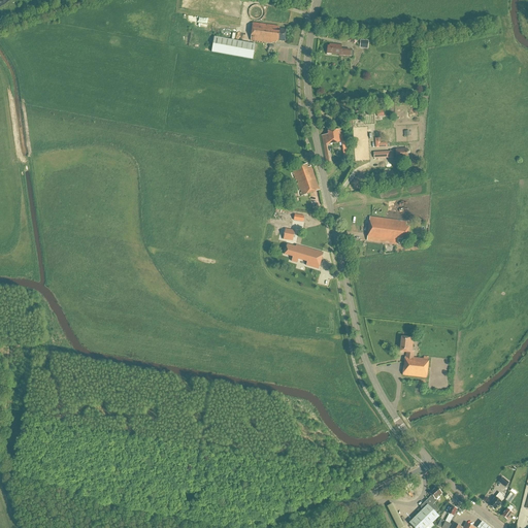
[(254,24),(251,41),(272,44),(272,42),(277,43),(277,41),(286,42),(287,30),(281,30),(279,27),(254,24)]
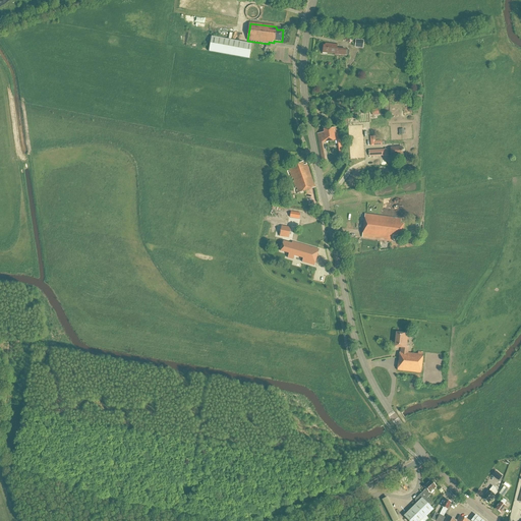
[(213,37),(210,52),(249,59),(252,45),(213,37)]
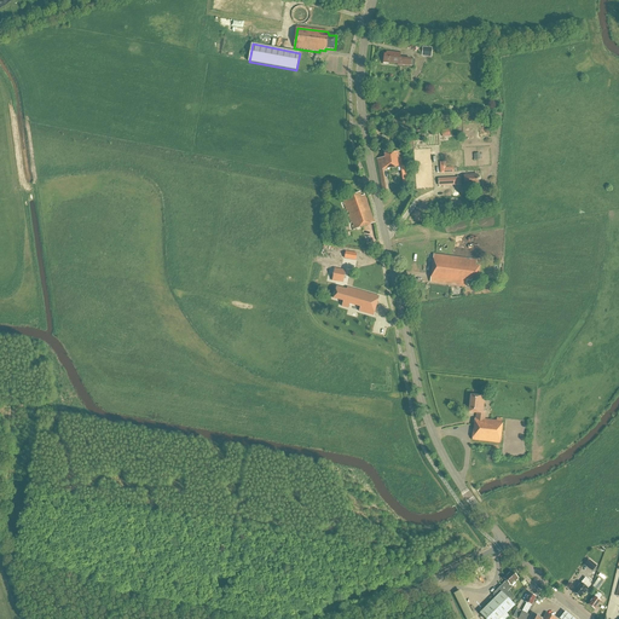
[(432,48),(422,47),(422,57),(432,57),(432,48)]
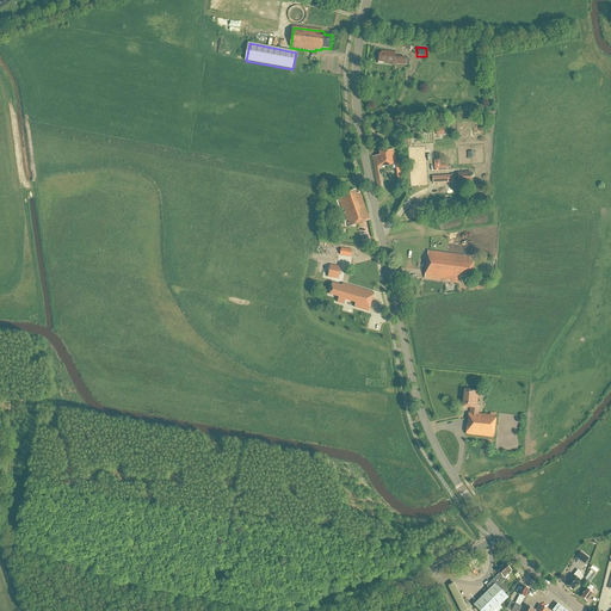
[(395,59),(395,54),(381,53),(381,55),(380,54),(378,55),(377,56),(377,59),(378,60),(378,61),(384,61),(383,63),(393,65),(393,66),(409,67),(409,65),(407,60),(395,59)]
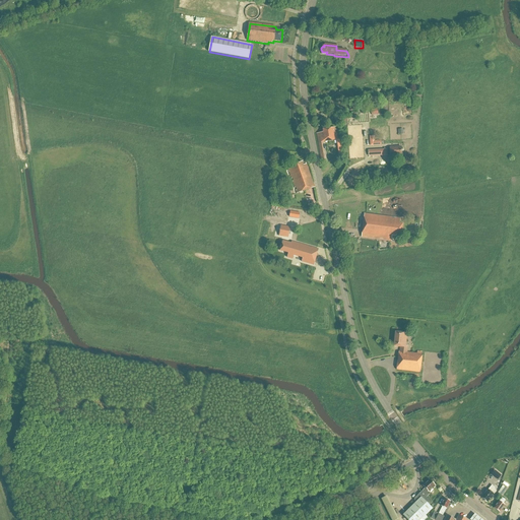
[(322,130),(323,134),(320,134),(322,142),(338,140),(337,130),(335,131),(335,128),(322,130)]
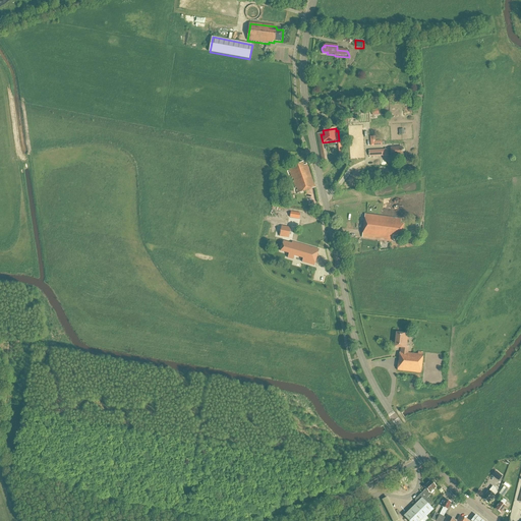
[(370,147),(382,146),(381,140),(374,140),(374,136),(369,136),(370,147)]
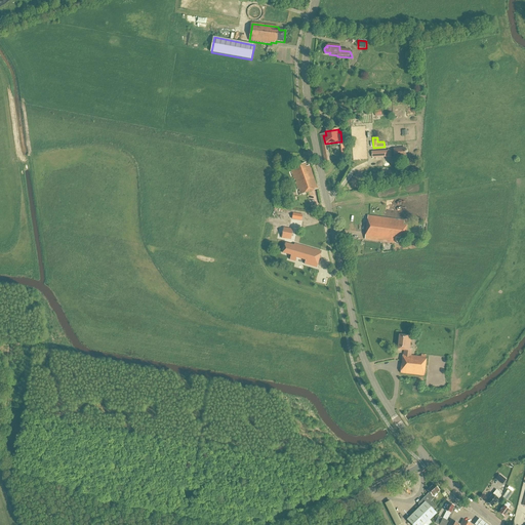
[(394,149),(394,158),(405,158),(404,149),(394,149)]
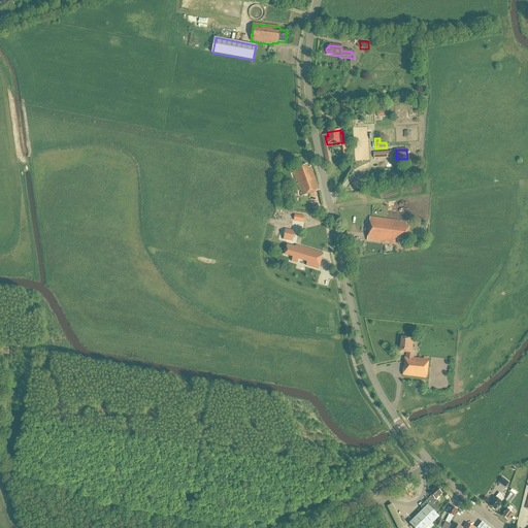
[(307,164),(292,170),(295,178),(296,178),(302,196),(320,190),(311,167),(308,168),(307,164)]
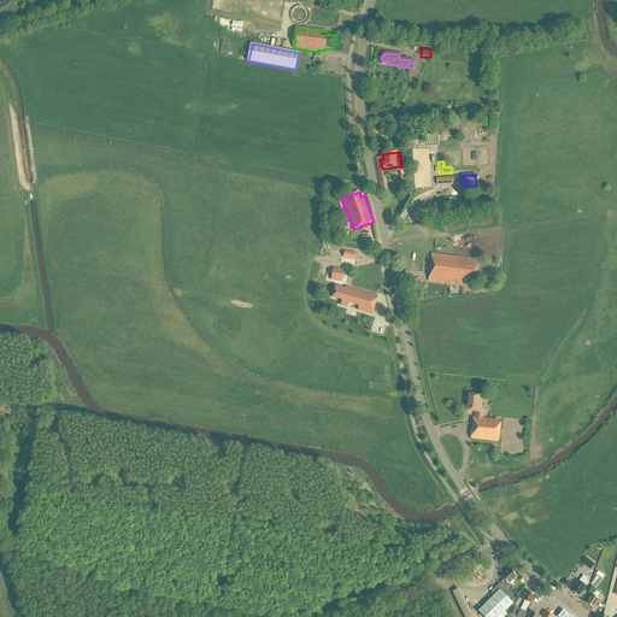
[(477,268),(475,266),(475,260),(432,254),(428,282),(464,287),(465,281),(476,282),(477,268)]
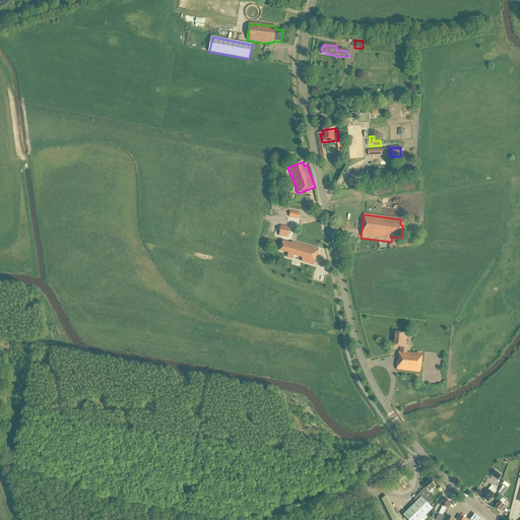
[(281,226),(279,237),(288,238),(289,228),(281,226)]
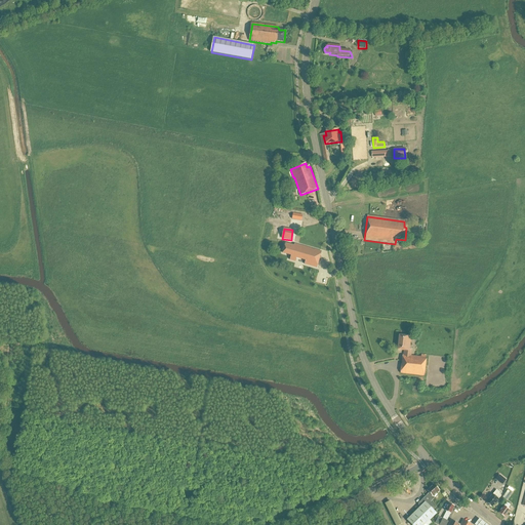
[(285,243),(282,253),(291,255),(289,260),(295,261),(296,258),(306,260),(305,265),(317,268),(321,251),(294,244),(293,246),(285,243)]
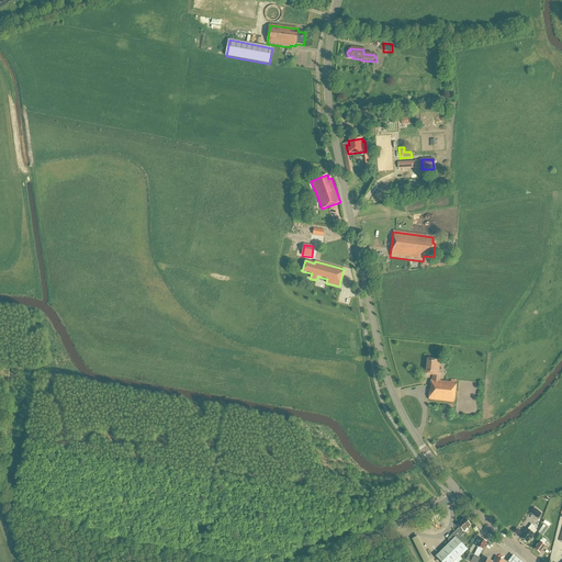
[(427,360),(425,375),(433,375),(431,381),(430,381),(428,400),(453,403),(456,381),(450,380),(450,383),(439,382),(440,374),(438,374),(439,361),(427,360)]
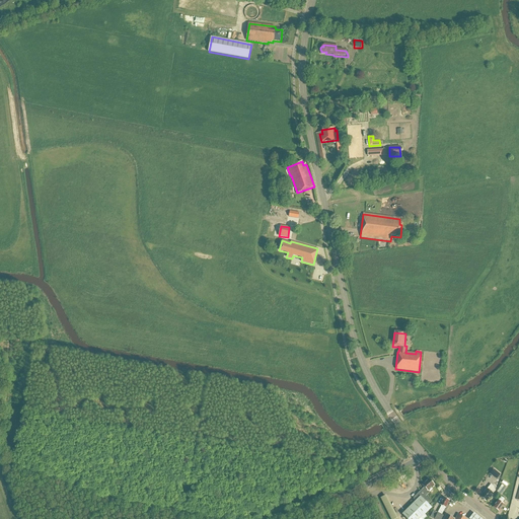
[(500,474),(493,469),(491,472),(498,478),(500,474)]
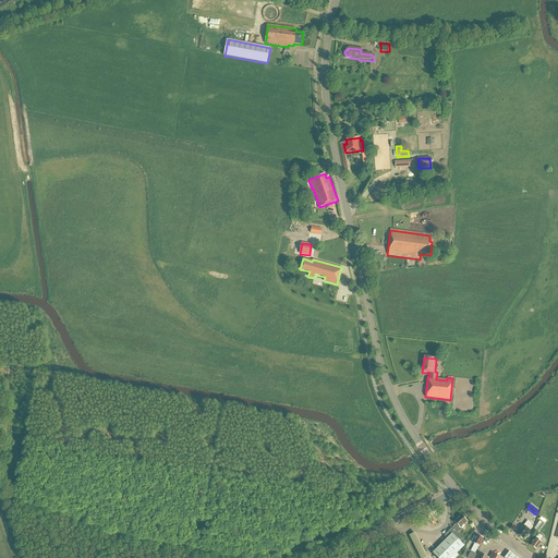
[(461,529),(468,522),(462,517),(459,517),(455,522),(457,524),(445,536),(445,537),(447,540),(433,554),(437,557),(452,557),(464,546),(461,543),(464,540),(459,534),(462,530),(461,529)]
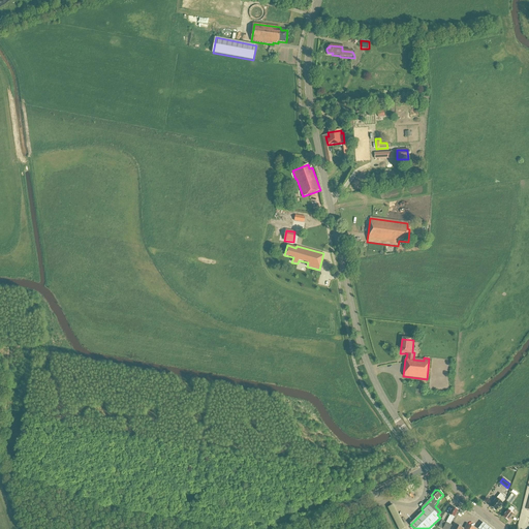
[(494,500),(494,501),(490,506),(496,510),(498,508),(499,509),(502,505),(501,505),(504,500),(502,498),(503,496),(500,494),(496,498),(495,499),(494,500)]
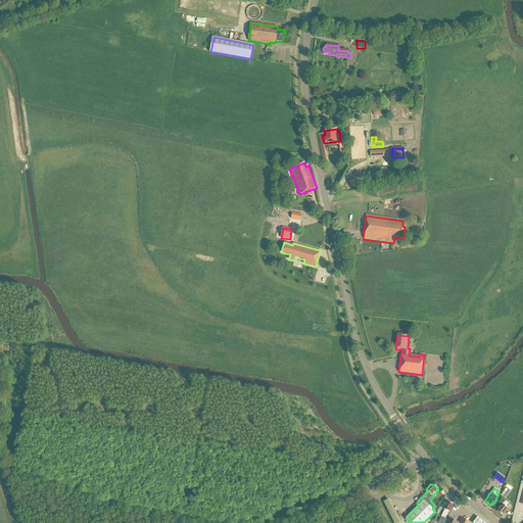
[(505,497),(509,490),(506,488),(501,495),(505,497)]
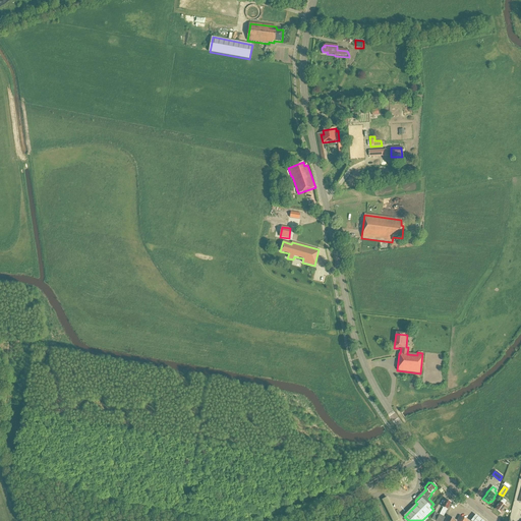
[(381,500),(391,520),(396,520),(398,520),(387,497),(381,500)]
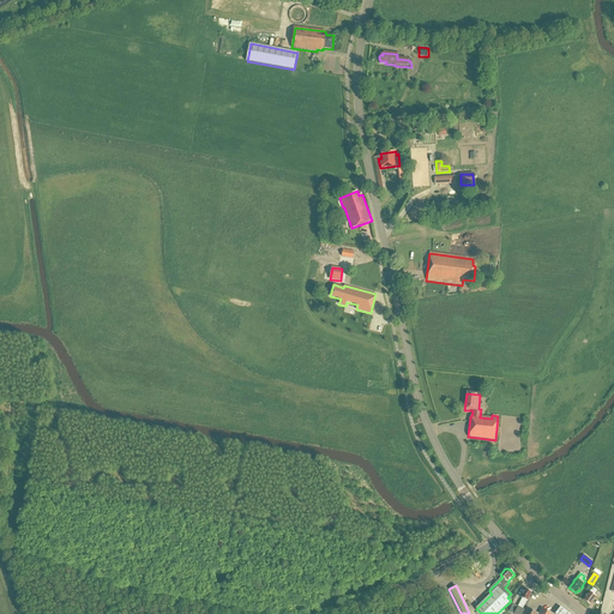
[(596,597),(594,595),(597,591),(593,588),(589,593),(588,593),(585,596),(587,596),(583,600),(589,605),(596,597)]
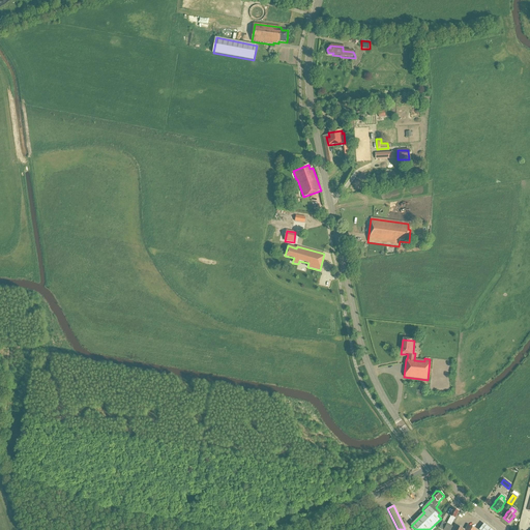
[(444,529),(450,529),(452,527),(450,526),(454,519),(459,511),(453,509),(449,516),(451,517),(447,524),(444,529)]
